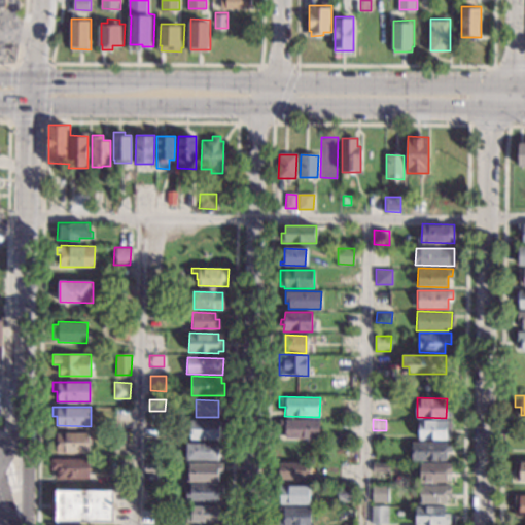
[(219,421),(219,440),(189,439),(189,420),(219,421)]
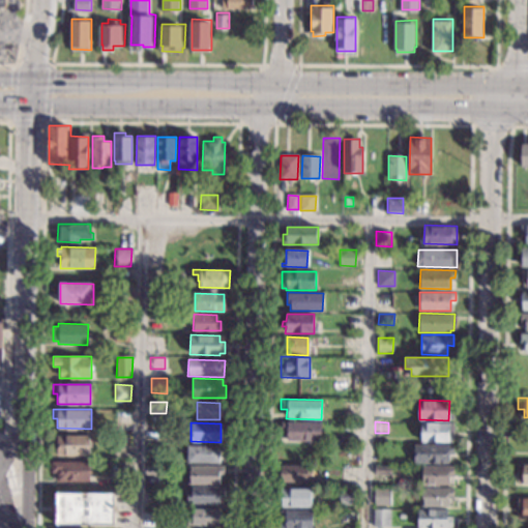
[(321,441),(286,440),(286,431),(282,431),(282,422),(321,423),(321,441)]
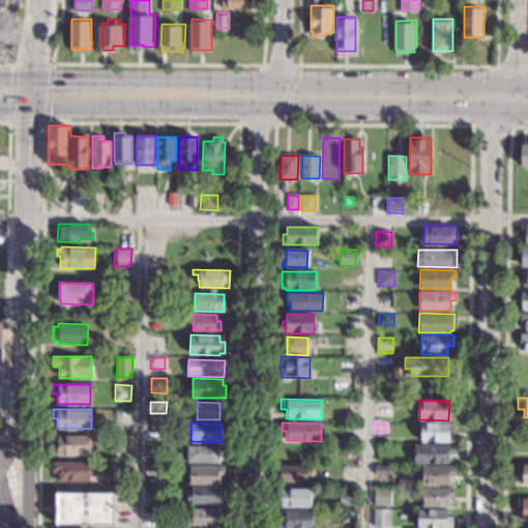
[(448,441),(421,440),(421,422),(449,423),(448,441)]
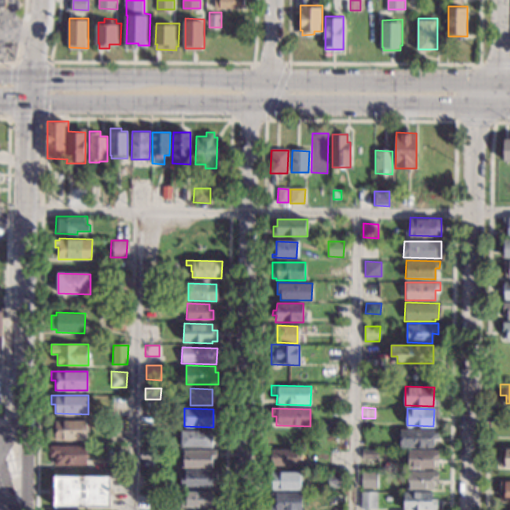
[(87,439),(56,439),(56,436),(54,436),(54,428),(56,428),(56,420),(87,420),(87,439)]
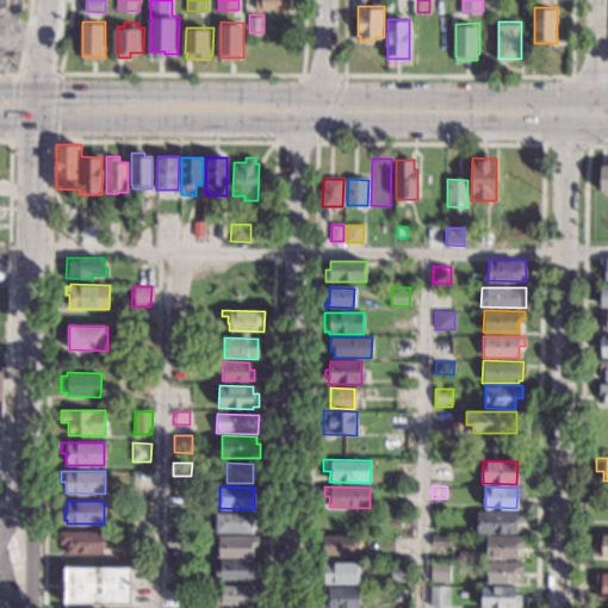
[(522,522),(522,532),(515,532),(515,533),(476,533),(476,512),(523,512),(522,522)]
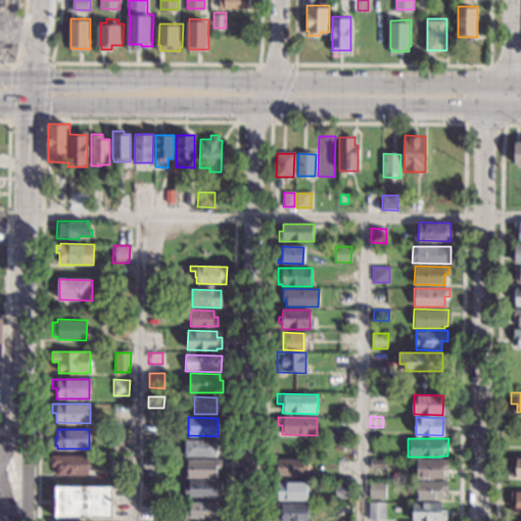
[(216,457),(185,456),(185,439),(217,440),(216,457)]
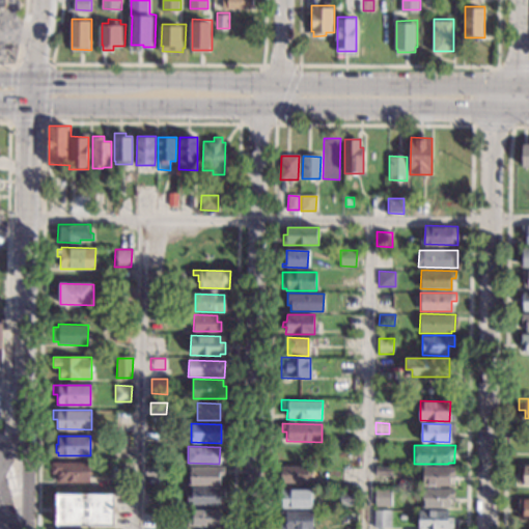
[(89,481),(57,481),(57,474),(51,473),(52,463),(89,463),(89,481)]
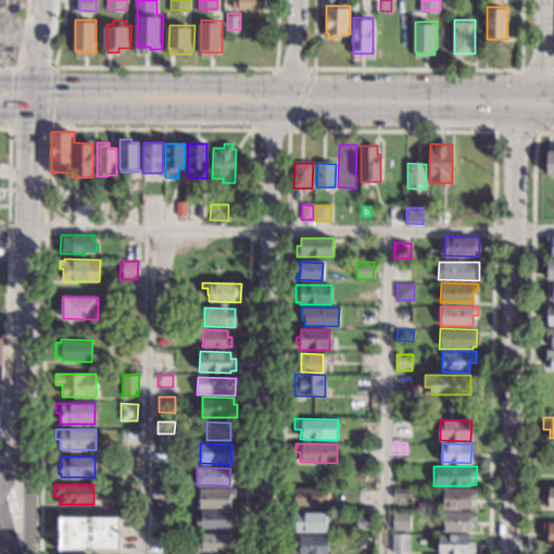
[(166,489),(168,489),(168,500),(152,500),(152,489),(161,489),(161,486),(166,486),(166,489)]
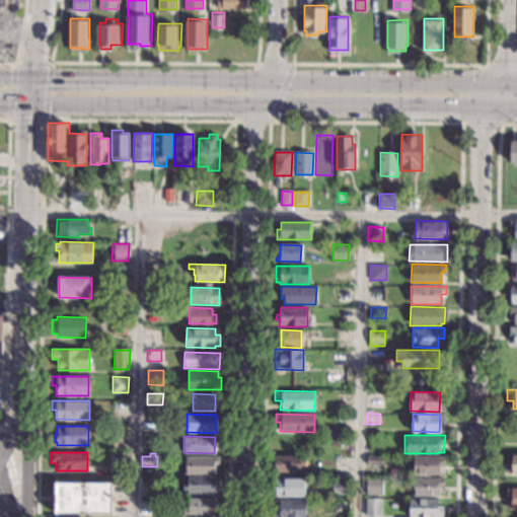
[(300,456),(300,459),(306,459),(305,466),(301,466),(301,473),(270,471),(271,463),(275,463),(276,454),(300,456)]
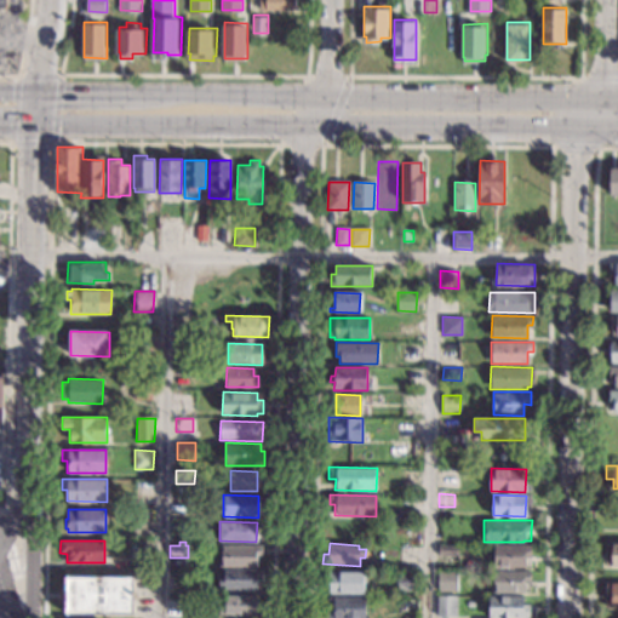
[(617,566),(607,566),(608,543),(617,543),(617,566)]
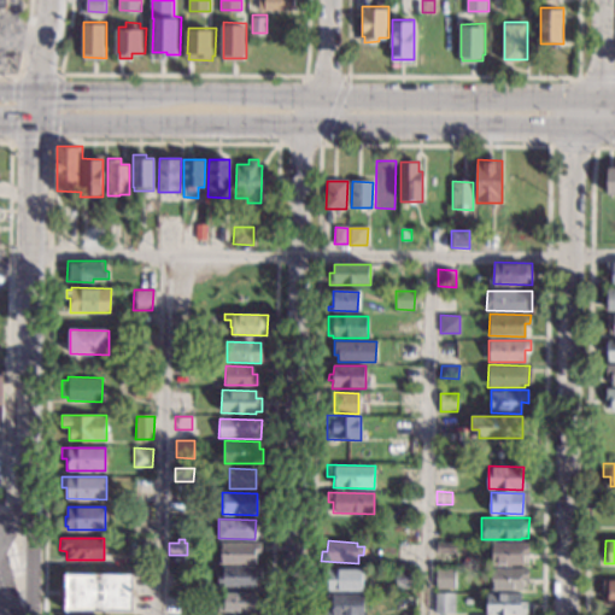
[(261,554),(255,554),(255,566),(220,564),(220,562),(217,562),(217,551),(221,551),(221,542),(261,543),(261,554)]
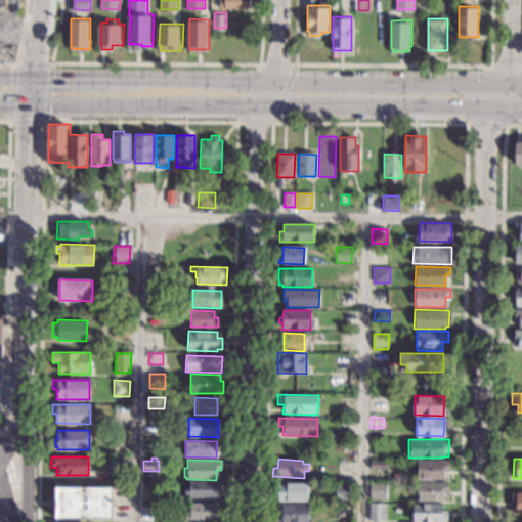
[(386,470),(371,469),(371,461),(372,461),(386,461),(386,470)]
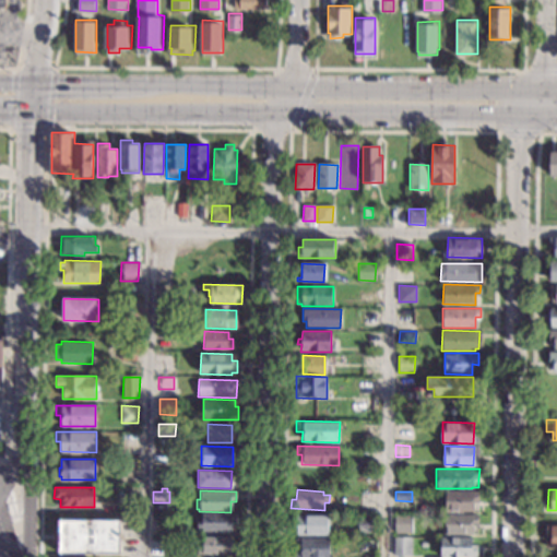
[(478,502),(473,502),(473,512),(445,512),(445,492),(478,492),(478,502)]
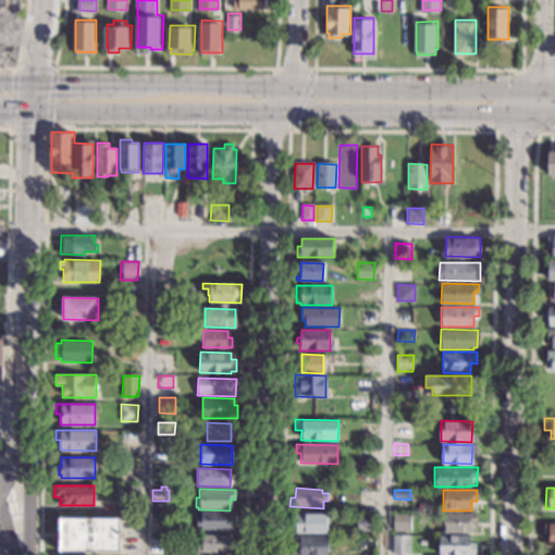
[(235,520),(231,520),(230,530),(221,530),(221,531),(210,531),(210,529),(197,529),(197,516),(201,516),(201,512),(235,513),(235,520)]
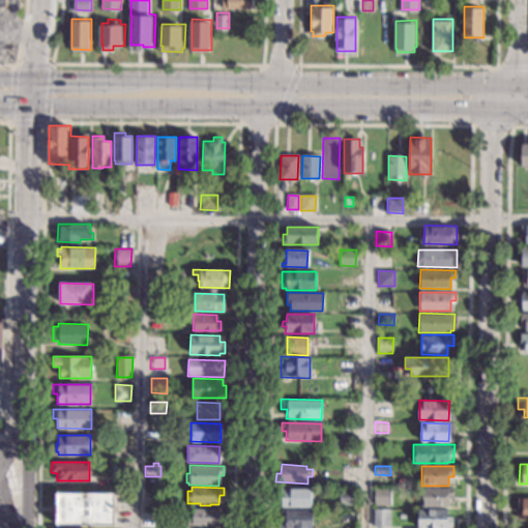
[(310,507),(281,506),(282,488),(310,488),(310,507)]
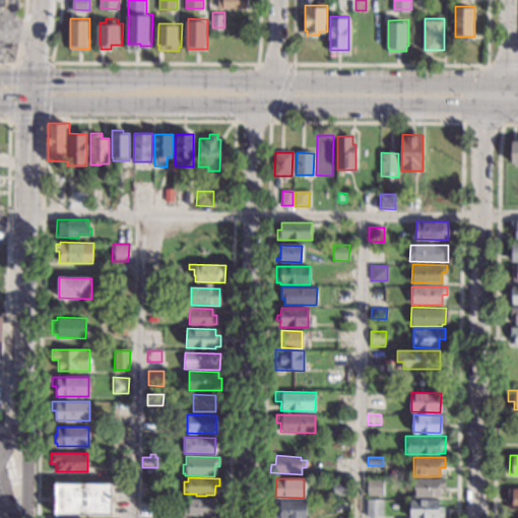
[(444,489),(439,489),(439,498),(413,497),(414,478),(444,478),(444,489)]
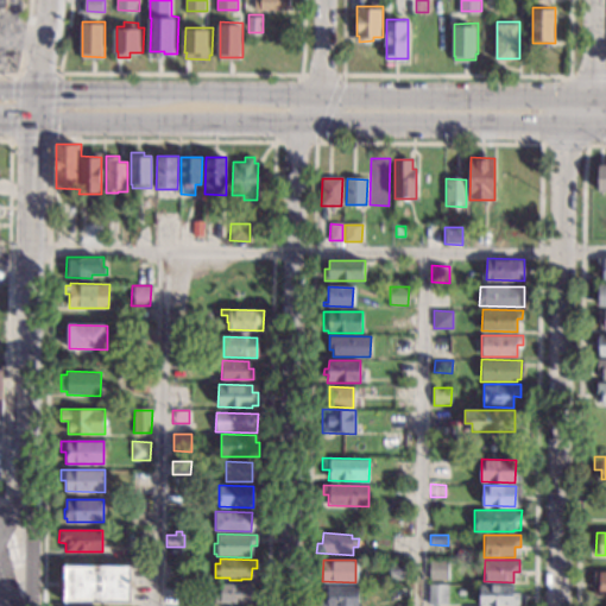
[(448,581),(429,580),(429,561),(448,561),(448,581)]
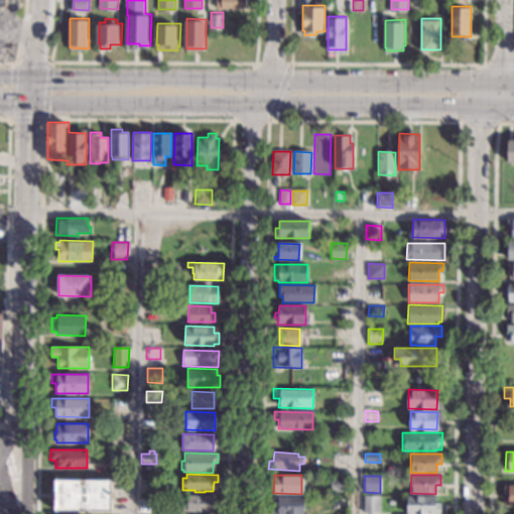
[(346,491),(331,490),(331,477),(346,478),(346,491)]
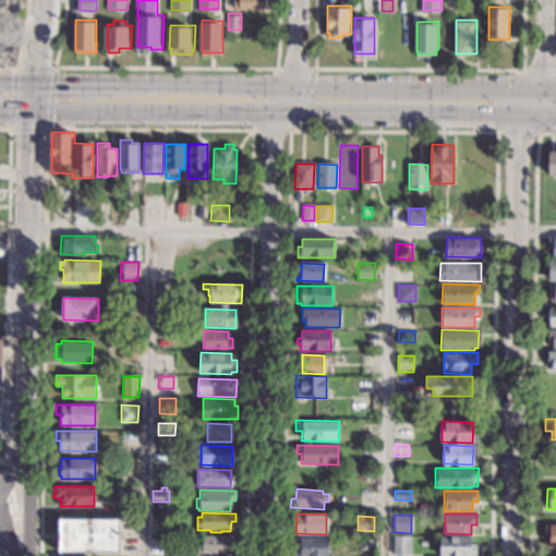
[(120,552),(59,551),(59,541),(53,541),(55,529),(60,529),(60,519),(120,520),(120,552)]
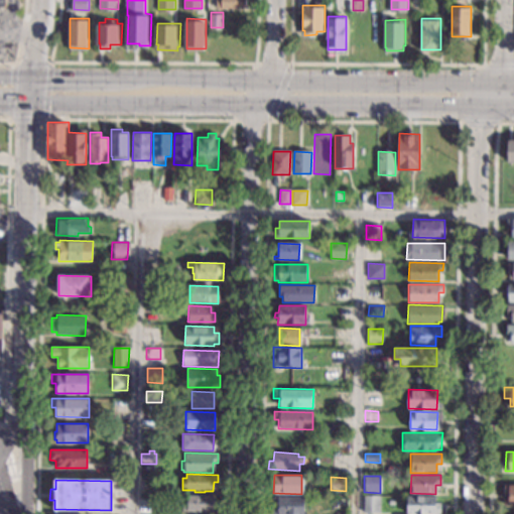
[(513,503),(505,503),(505,484),(513,484),(513,503)]
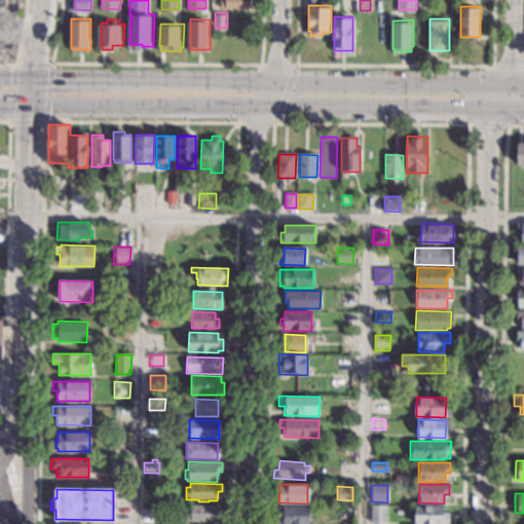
[(218,511),(221,511),(221,521),(217,521),(217,522),(207,522),(207,523),(197,523),(197,522),(185,521),(185,504),(218,504),(218,511)]
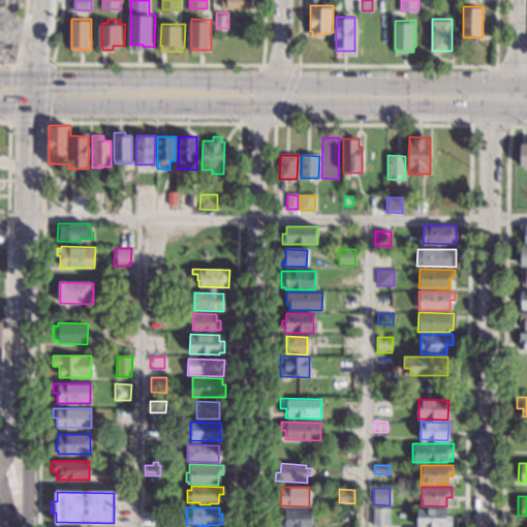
[(311,526),(279,526),(279,508),(311,509),(311,526)]
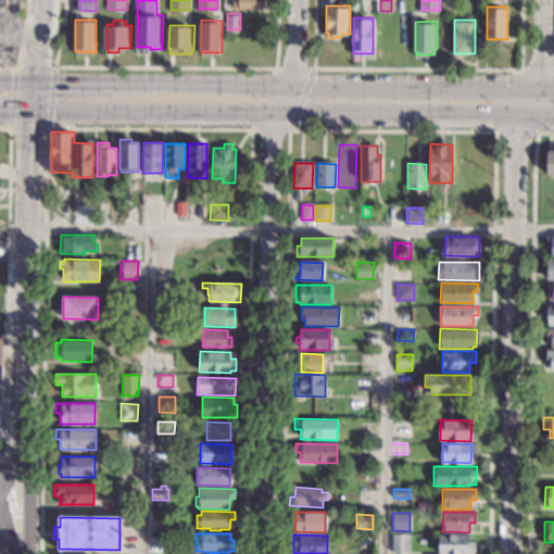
[(408,553),(391,553),(391,534),(408,536),(408,553)]
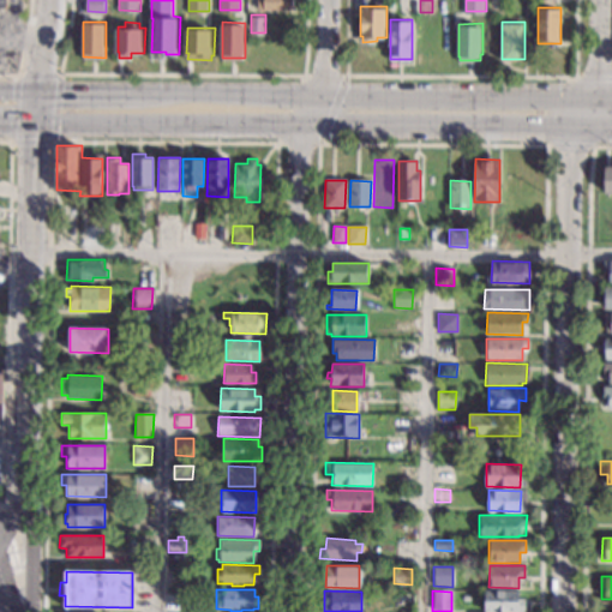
[(519,598),(525,598),(525,611),(519,611),(484,611),(484,591),(519,591),(519,598)]
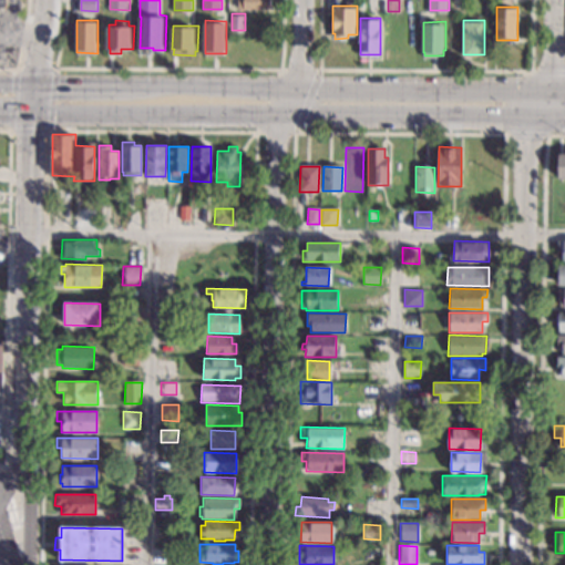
[(380,548),(380,560),(362,558),(362,547),(380,548)]
